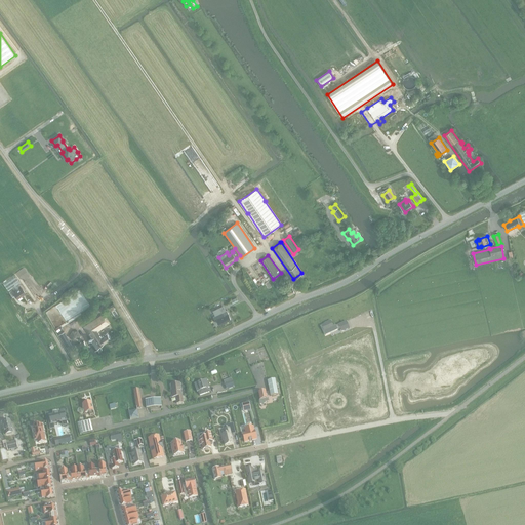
[(19,284),(18,283),(21,282),(15,275),(3,283),(8,291),(14,286),(15,287),(17,290),(13,293),(12,290),(8,292),(12,297),(15,295),(17,298),(18,300),(24,297),(23,294),(26,292),(22,287),(19,284)]
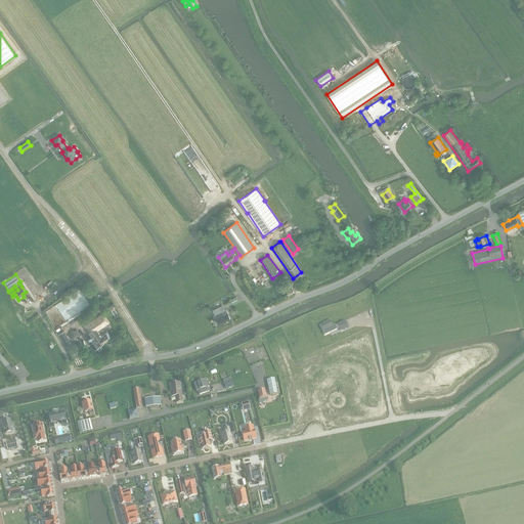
[(214,315),(212,315),(214,319),(216,319),(218,323),(230,318),(225,309),(225,310),(223,305),(212,310),(214,315)]
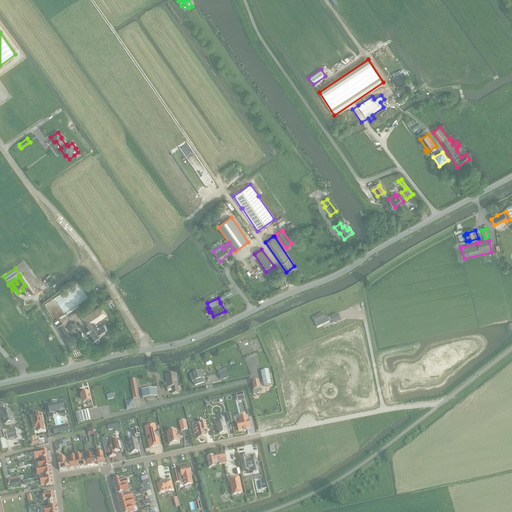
[(81,319),(89,330),(87,332),(95,344),(97,344),(99,343),(99,341),(97,337),(108,330),(105,325),(99,329),(95,323),(106,316),(100,307),(81,319)]
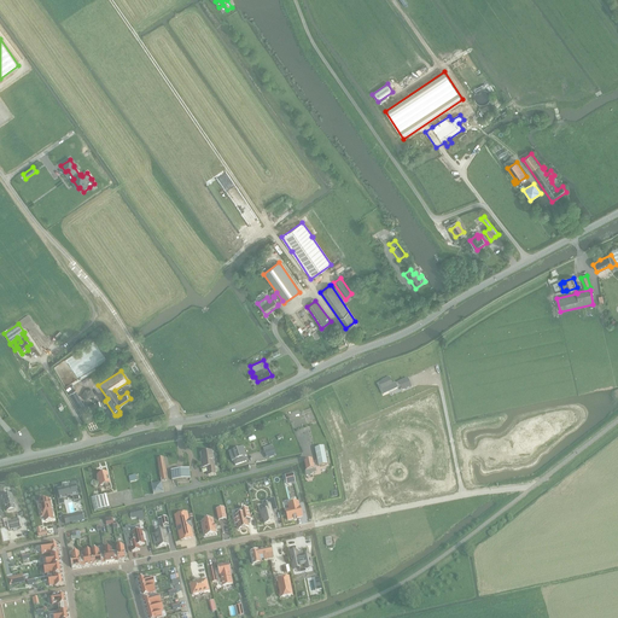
[(385,380),(378,384),(383,392),(383,395),(397,389),(395,384),(392,385),(389,378),(384,380),(385,380)]
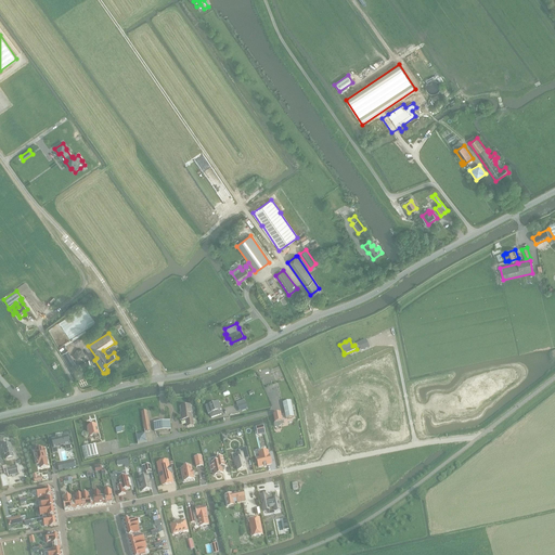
[(365,340),(358,344),(360,348),(363,347),(364,349),(369,347),(365,340)]
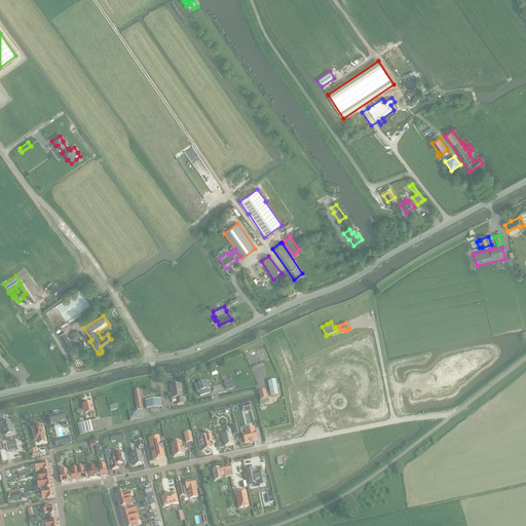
[(78,331),(72,331),(70,336),(73,341),(78,341),(81,336),(78,331)]
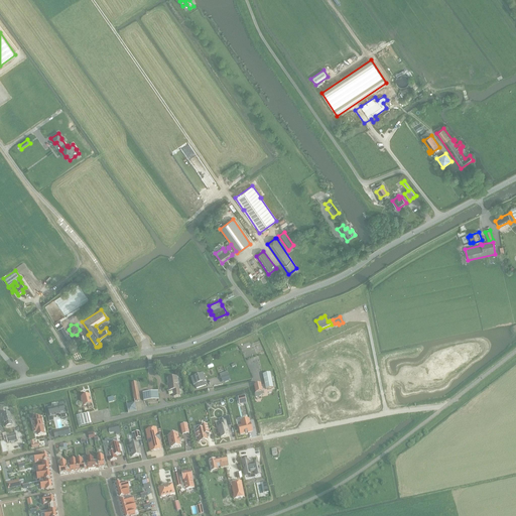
[(73,343),(63,326),(57,330),(68,346),(73,343)]
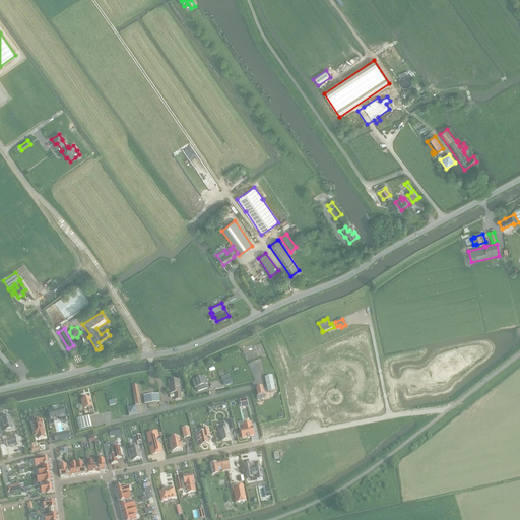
[(204,376),(192,381),(195,388),(196,388),(197,389),(198,392),(207,389),(206,386),(206,385),(207,384),(204,376)]
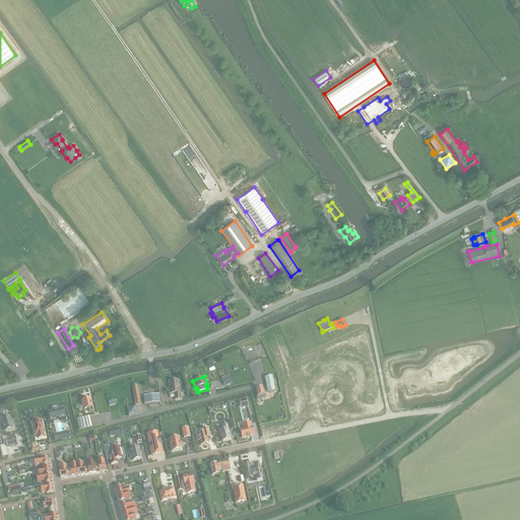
[(272,376),(265,378),(268,392),(275,391),(272,376)]
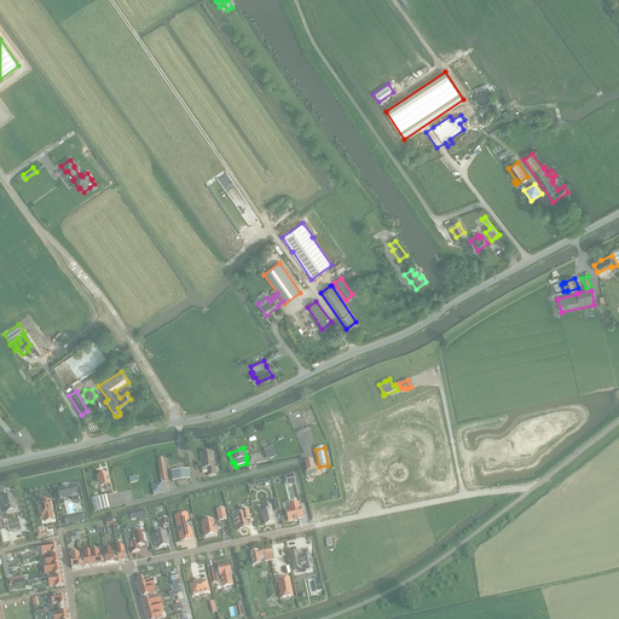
[(208,476),(215,475),(214,467),(212,452),(202,453),(203,463),(202,463),(203,469),(208,468),(208,476)]
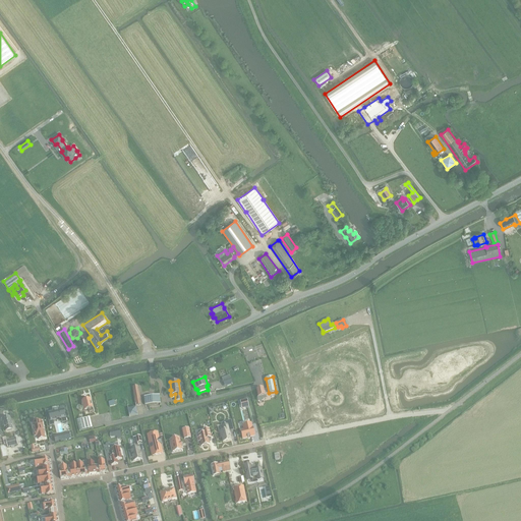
[(132,387),(133,391),(134,398),(135,406),(141,405),(138,386),(132,387)]
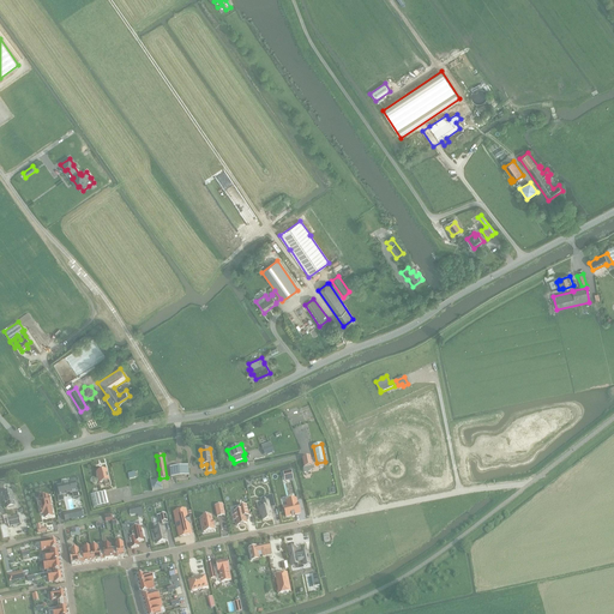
[(311,471),(309,471),(314,470),(312,462),(311,462),(311,457),(307,458),(306,457),(304,458),(304,459),(302,459),(305,468),(304,469),(305,474),(311,471)]
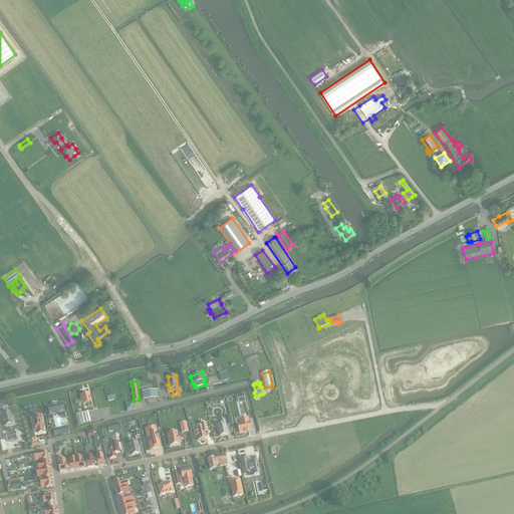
[(144,400),(153,399),(159,398),(158,390),(143,392),(144,400)]
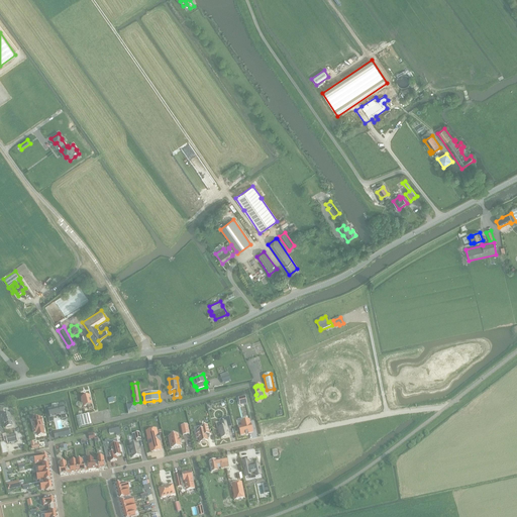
[(89,409),(92,408),(91,405),(92,405),(90,396),(82,398),(82,399),(83,401),(84,402),(85,406),(88,406),(89,409)]
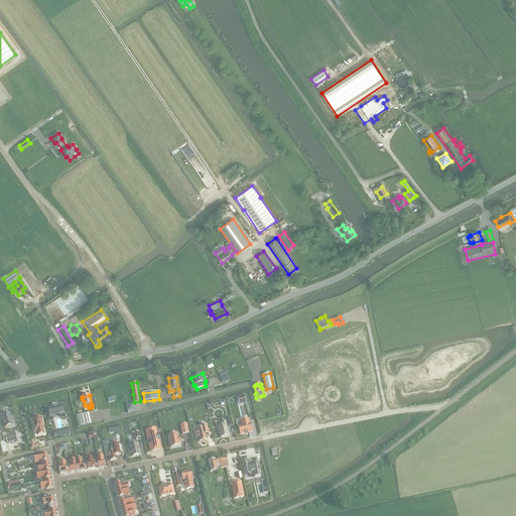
[(54,408),(48,409),(50,418),(56,417),(59,416),(66,414),(62,406),(57,407),(54,407),(54,408)]
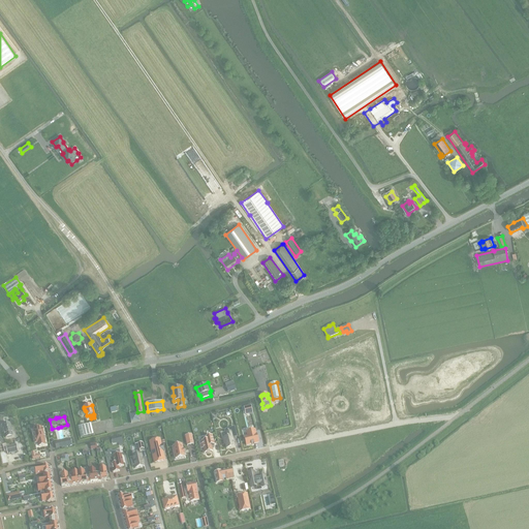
[(3,426),(2,426),(4,435),(5,435),(5,438),(12,436),(12,433),(10,424),(5,425),(4,425),(3,426)]
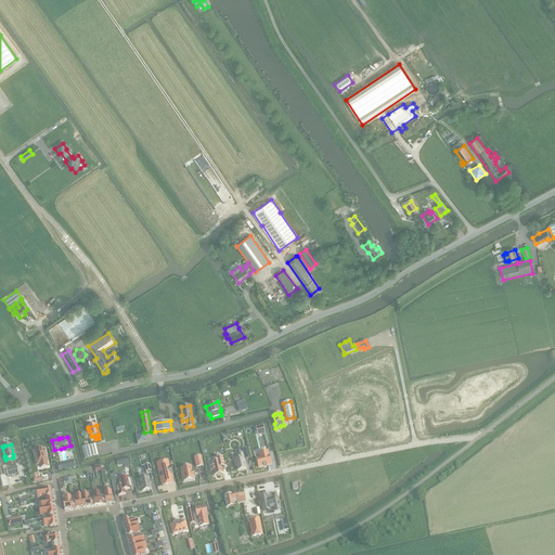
[(81,448),(85,460),(99,456),(95,444),(81,448)]
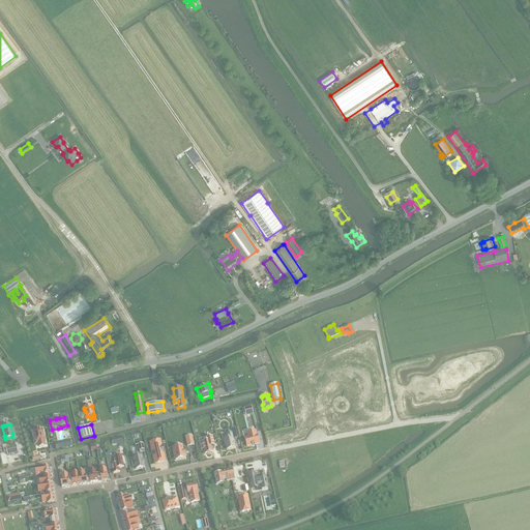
[(228,438),(224,439),(225,444),(226,444),(227,449),(235,448),(233,441),(234,440),(233,439),(237,438),(235,428),(230,429),(230,430),(231,429),(232,433),(227,434),(228,438)]
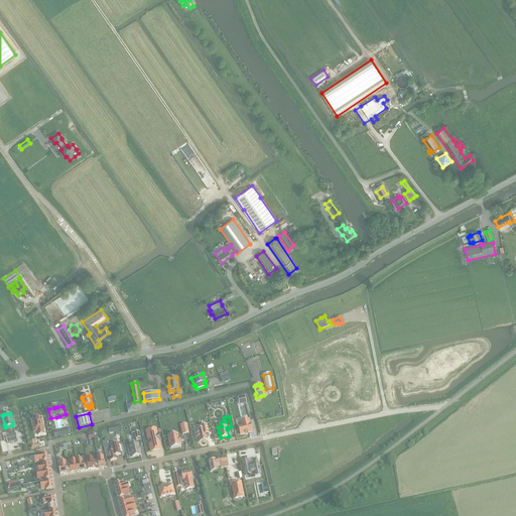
[(43,430),(42,424),(41,418),(41,417),(31,419),(33,424),(33,426),(34,432),(37,432),(37,435),(44,433),(43,430)]
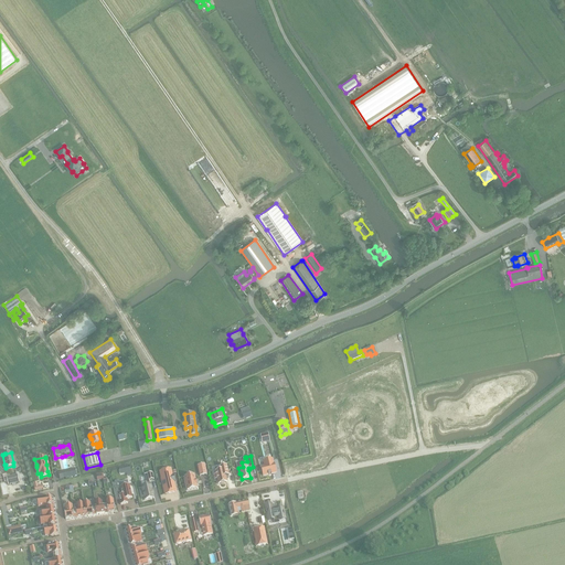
[(264,466),(262,467),(264,476),(276,472),(274,464),(273,459),(263,461),(264,466)]
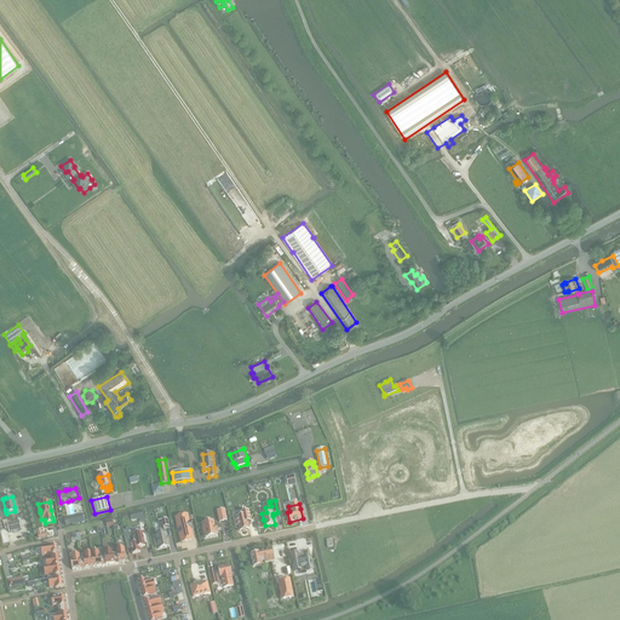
[(217,511),(219,522),(227,521),(224,509),(217,511)]
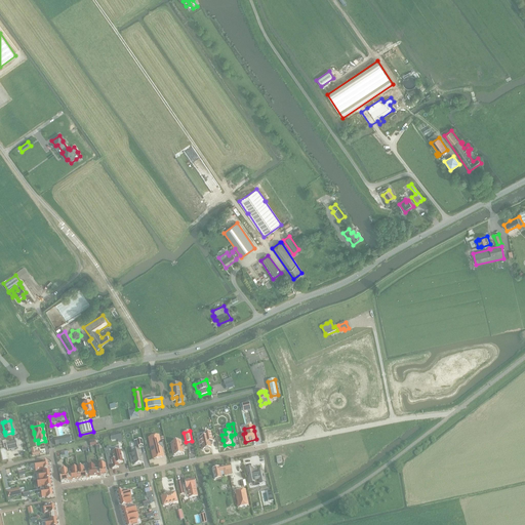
[(209,442),(213,441),(210,433),(204,434),(205,437),(200,438),(201,441),(199,442),(200,446),(202,445),(203,450),(211,448),(209,442)]
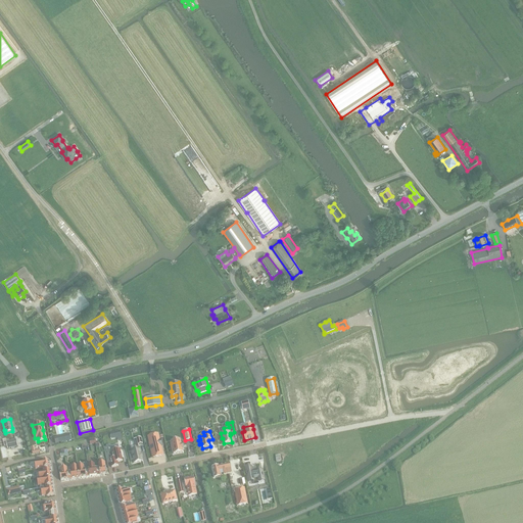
[(69,434),(58,437),(60,443),(72,440),(69,434)]
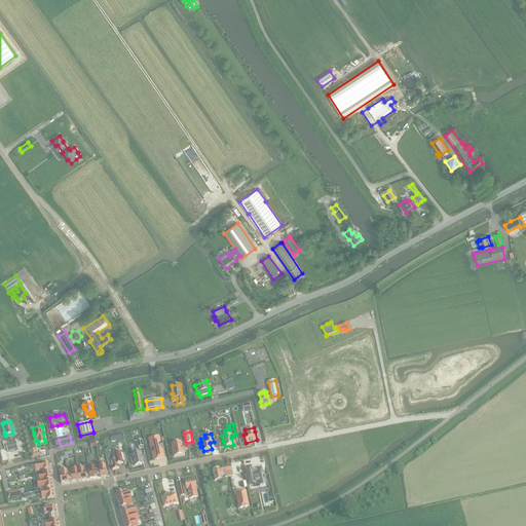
[(154,460),(164,457),(162,449),(163,448),(162,448),(161,443),(161,442),(160,442),(159,438),(158,437),(154,438),(154,440),(150,441),(150,444),(154,460)]
